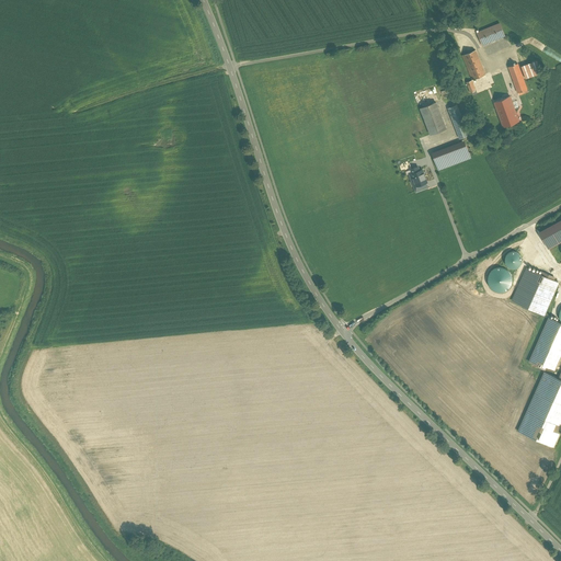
[(476,6),(465,12),(467,16),(478,9),(476,6)]
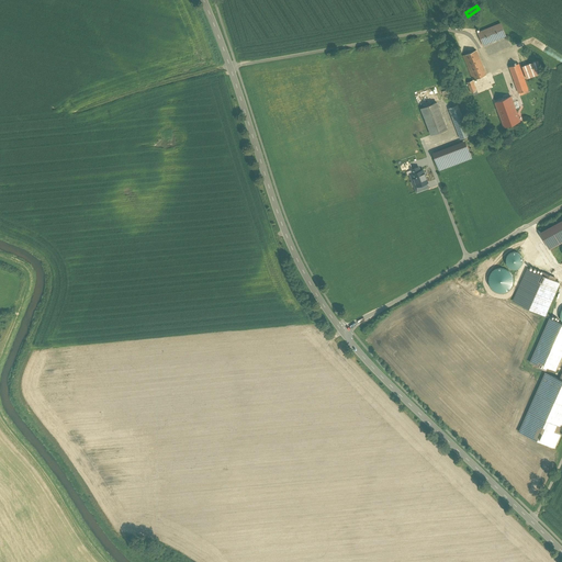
[(501,24),(478,33),(483,45),(506,35),(501,24)]
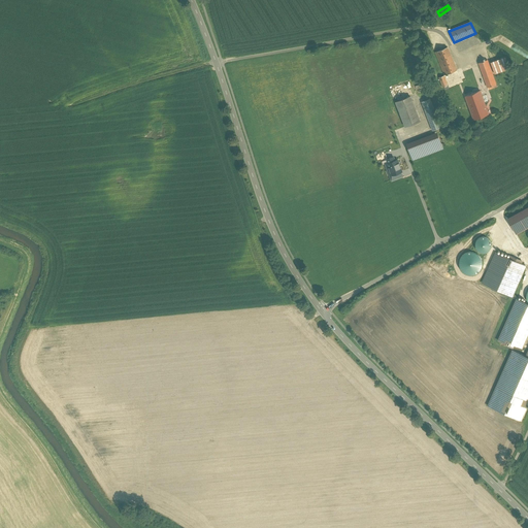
[(479,35),(455,44),(459,53),(482,43),(479,35)]
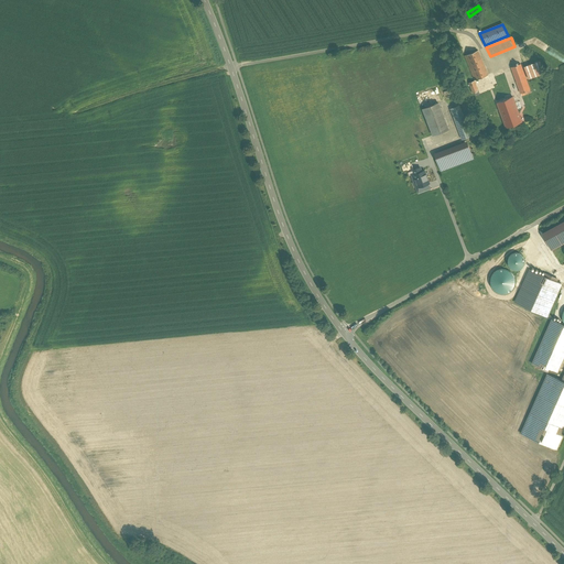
[(466,56),(475,80),(488,75),(478,51),(466,56)]
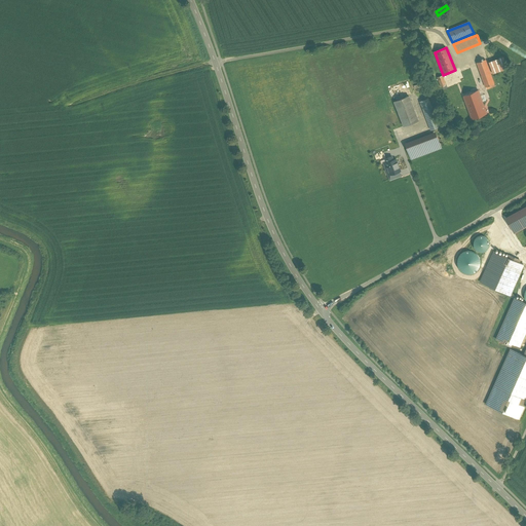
[(503,57),(489,62),(493,74),(508,68),(503,57)]
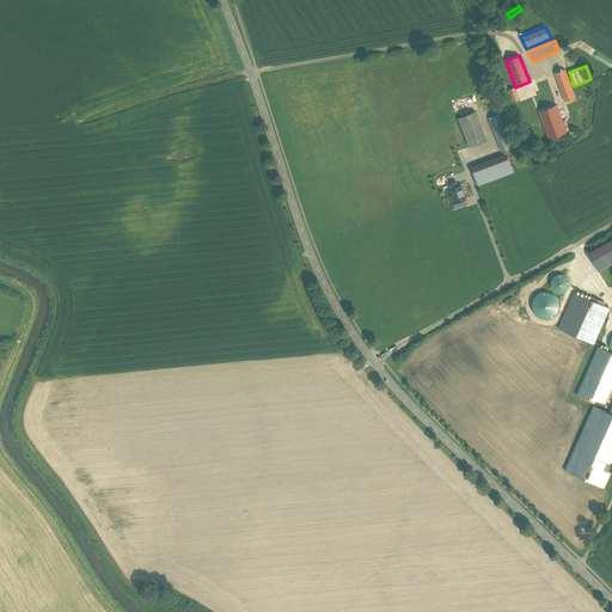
[(565,69),(556,73),(565,102),(576,98),(571,86),(565,69)]
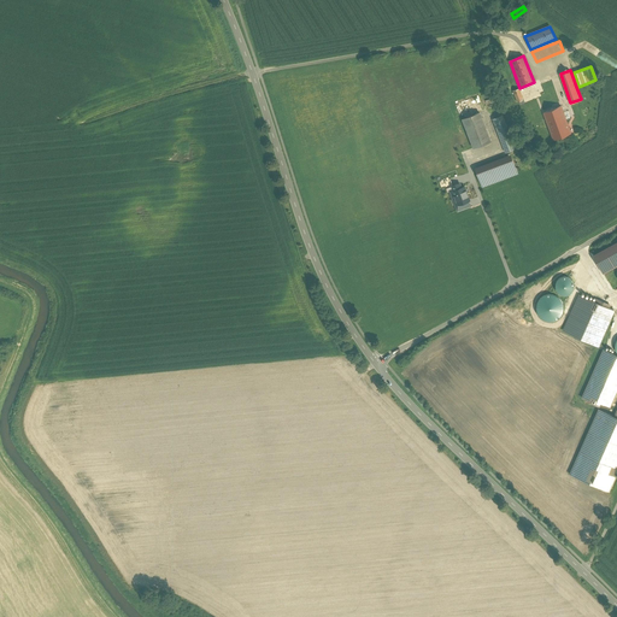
[(524,99),(519,88),(513,90),(518,103),(524,99)]
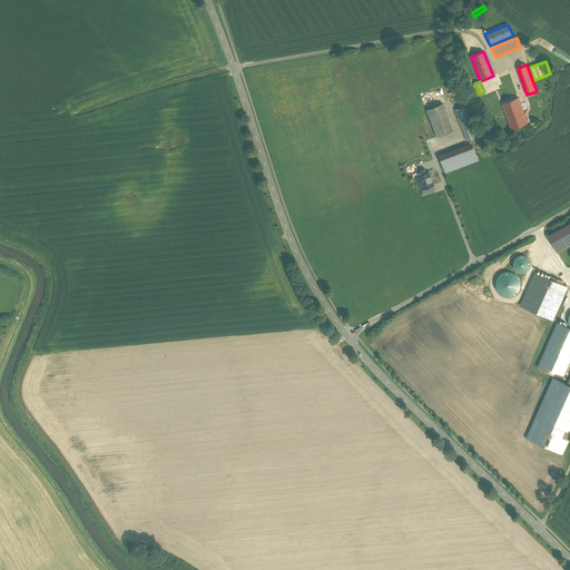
[(513,85),(481,97),(487,111),(504,106),(512,129),(528,124),(513,85)]
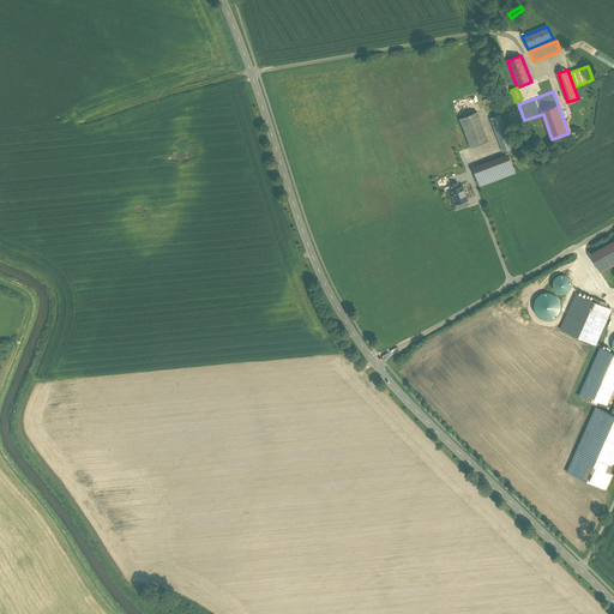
[(499,114),(488,118),(501,151),(512,148),(499,114)]
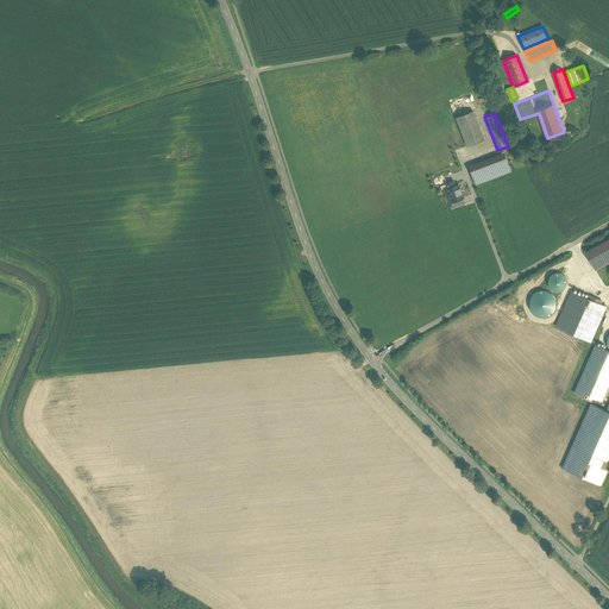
[(465,138),(457,140),(459,146),(468,144),(469,146),(484,140),(475,115),(459,123),(465,138)]
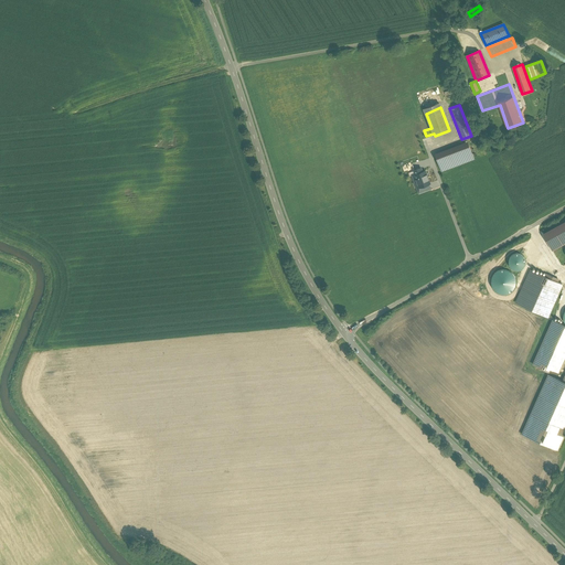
[(427,139),(426,136),(424,130),(424,129),(406,136),(411,147),(416,145),(416,144),(427,139)]
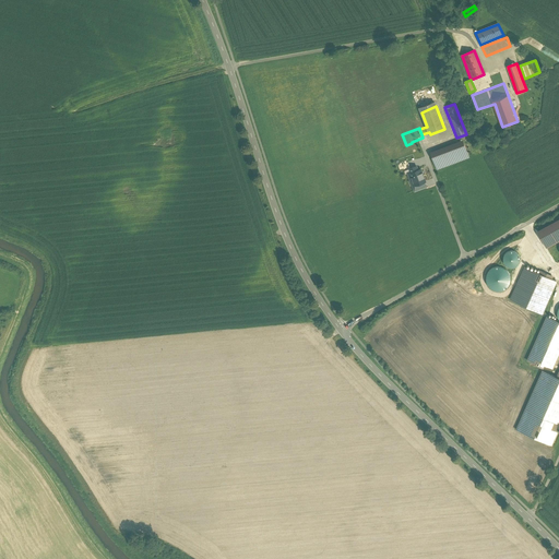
[(461,144),(432,155),(439,174),(448,170),(445,165),(466,157),(461,144)]
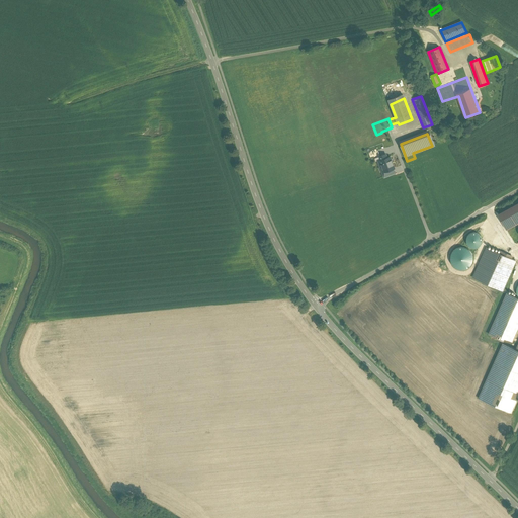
[(376,158),(383,178),(397,173),(389,153),(376,158)]
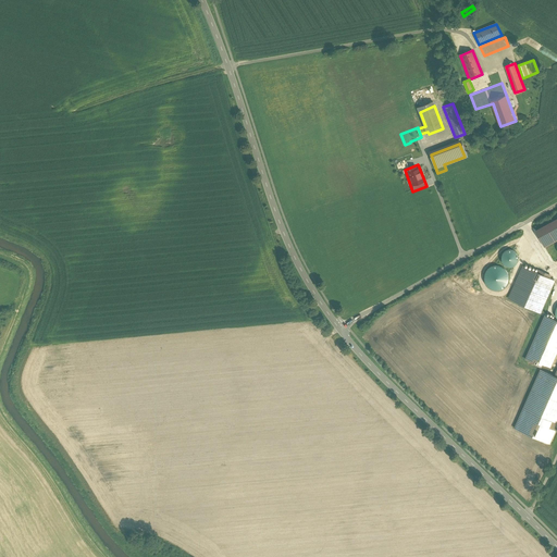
[(556,217),(535,230),(545,247),(556,239),(556,217)]
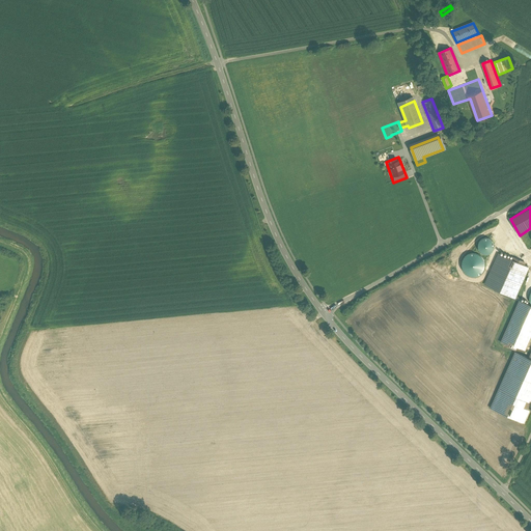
[(487,254),(491,253),(493,251),(494,249),(494,246),(494,244),(492,241),(491,240),(487,239),(485,239),(483,239),(480,241),(478,243),(478,246),(478,249),(479,251),(482,253),(484,254),(487,254)]
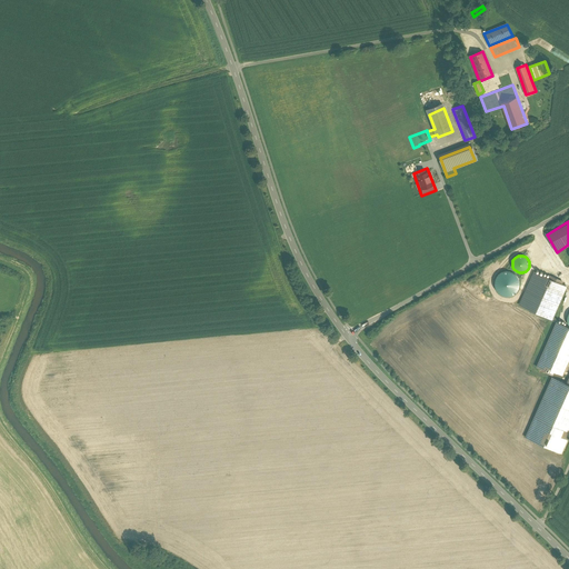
[(511,296),(515,293),(518,290),(519,287),(519,282),(519,279),(517,276),(513,273),(511,272),(508,271),(505,271),(501,272),(498,276),(496,279),(495,282),(496,287),(497,290),(500,293),(503,296),(507,296),(511,296)]
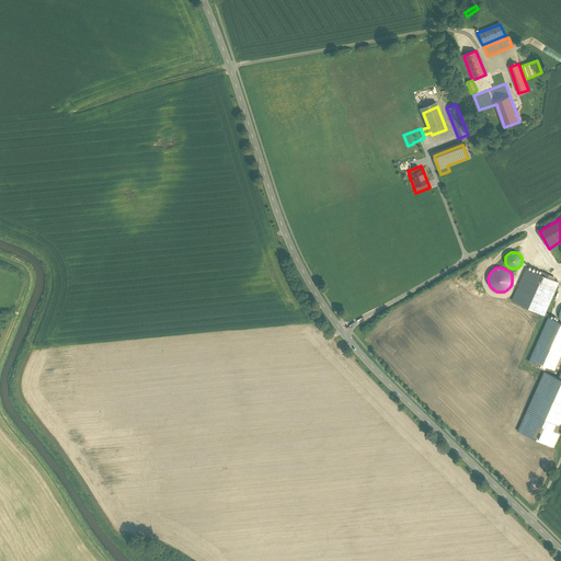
[(541,275),(527,268),(513,300),(544,315),(558,282),(553,279),(541,275)]
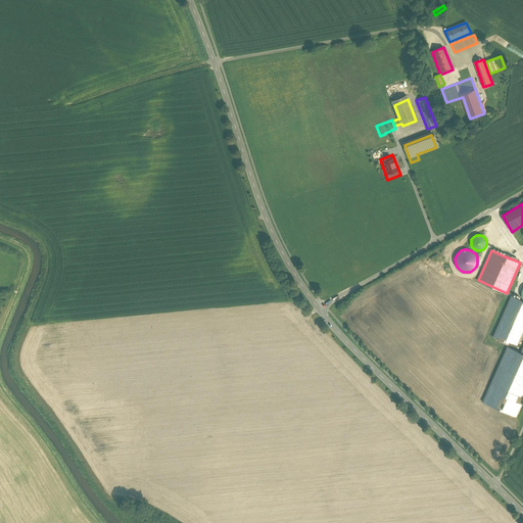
[(522,331),(522,301),(512,296),(493,337),(508,343),(509,341),(517,344),(522,331)]
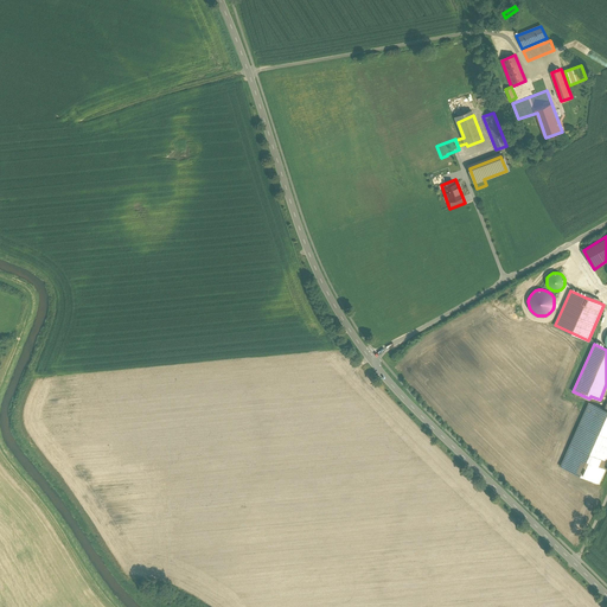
[(606,404),(605,410),(589,403),(561,467),(599,484),(606,465),(606,404)]
